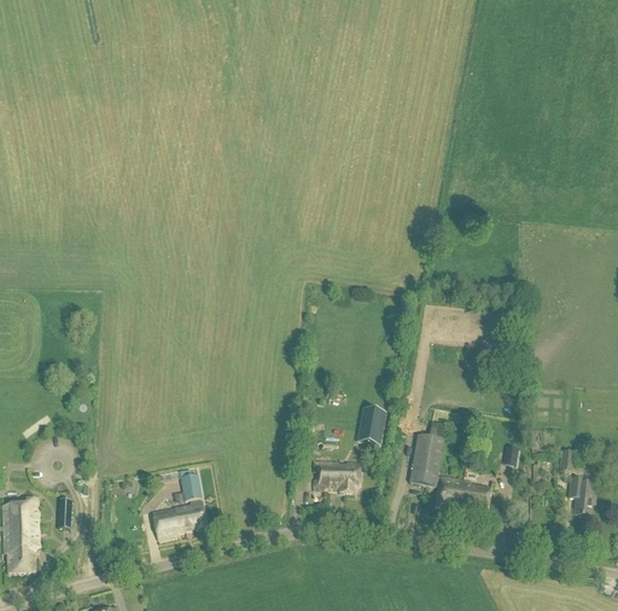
[(380,443),(386,409),(363,406),(357,438),(380,443)]
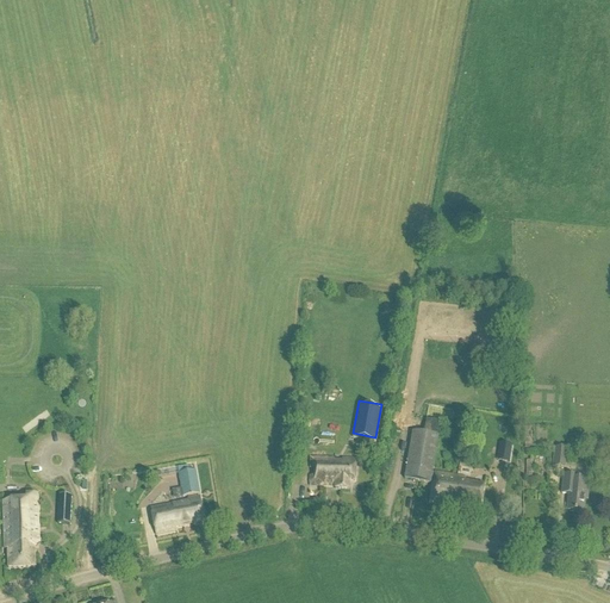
[(478,427),(486,422),(481,415),(474,421),(478,427)]
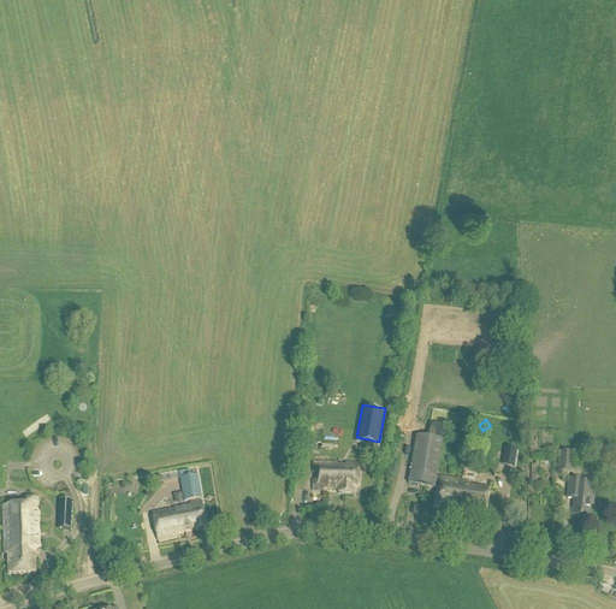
[(433,503),(456,507),(462,476),(436,471),(442,435),(416,431),(408,479),(436,483),(433,503)]
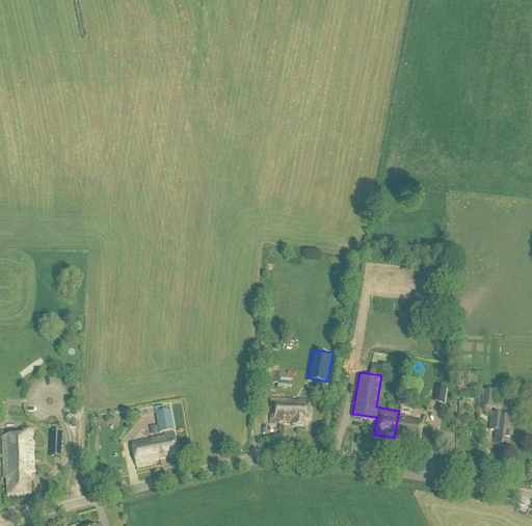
[(435,383),(433,398),(444,399),(446,384),(435,383)]
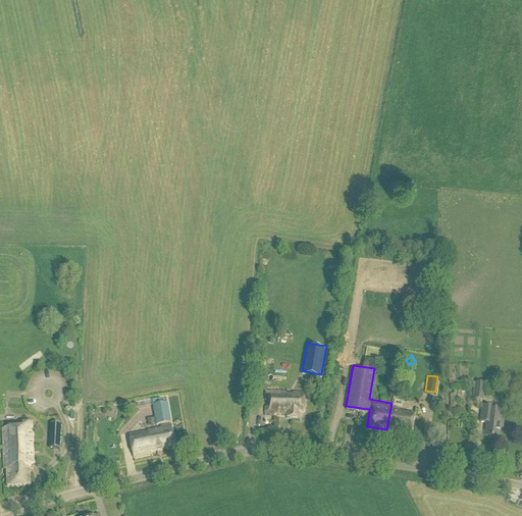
[(483,396),(485,378),(474,377),(472,395),(483,396)]
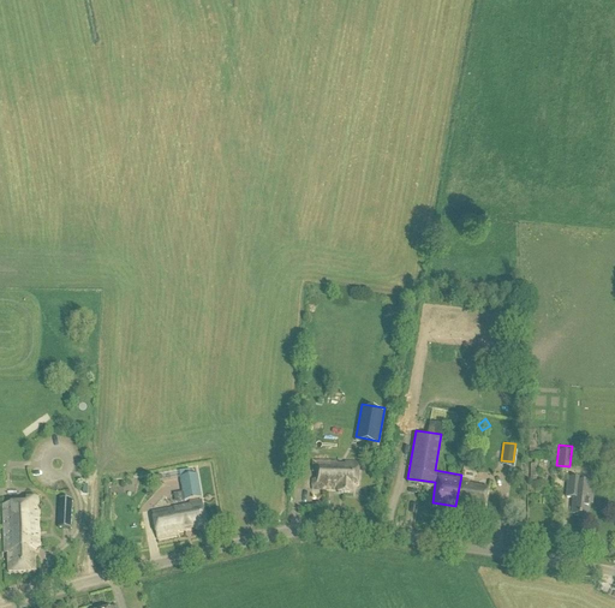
[(356,477),(357,456),(344,456),(344,459),(335,459),(335,457),(311,456),(311,469),(315,469),(315,475),(311,475),(311,484),(335,484),(335,487),(351,487),(351,477),(356,477)]
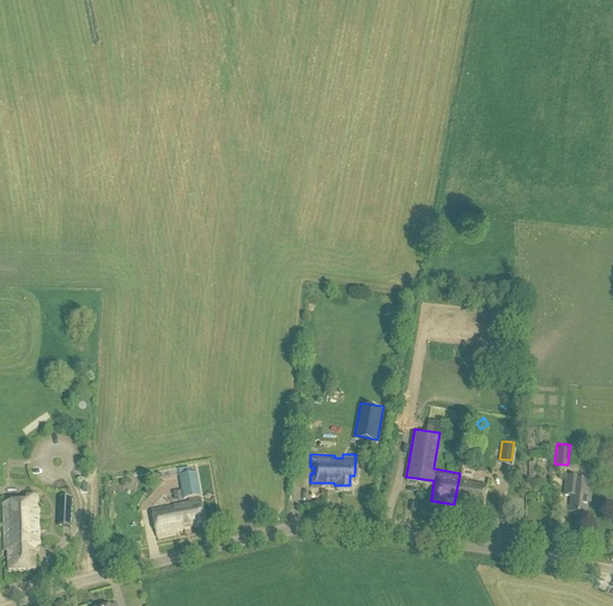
[(11,467),(12,476),(22,474),(20,466),(11,467)]
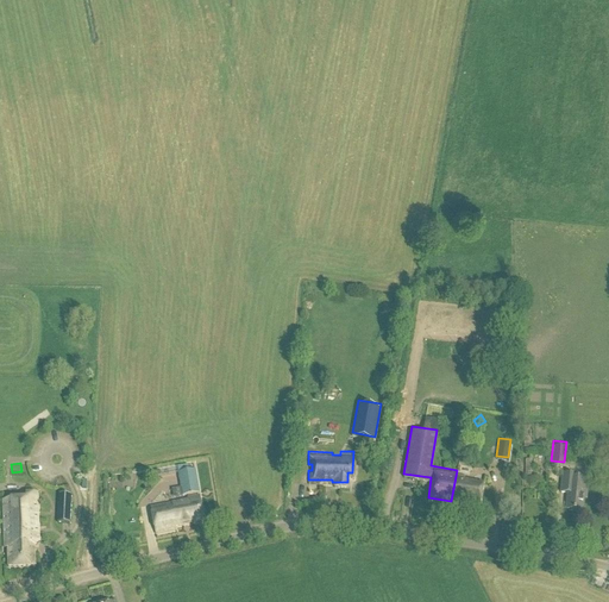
[(182,491),(200,488),(195,464),(179,466),(182,491)]
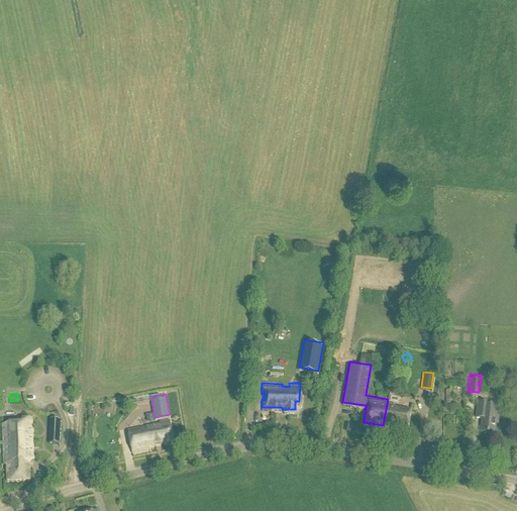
[(136,398),(137,422),(150,421),(149,398),(136,398)]
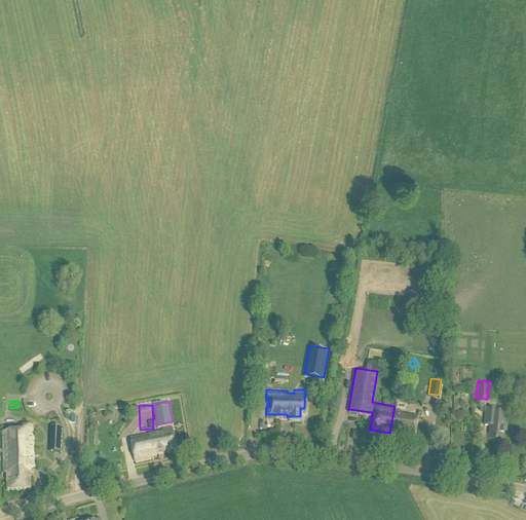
[(506,419),(508,410),(497,409),(497,406),(485,405),(483,421),(489,422),(488,437),(502,438),(504,419),(506,419)]
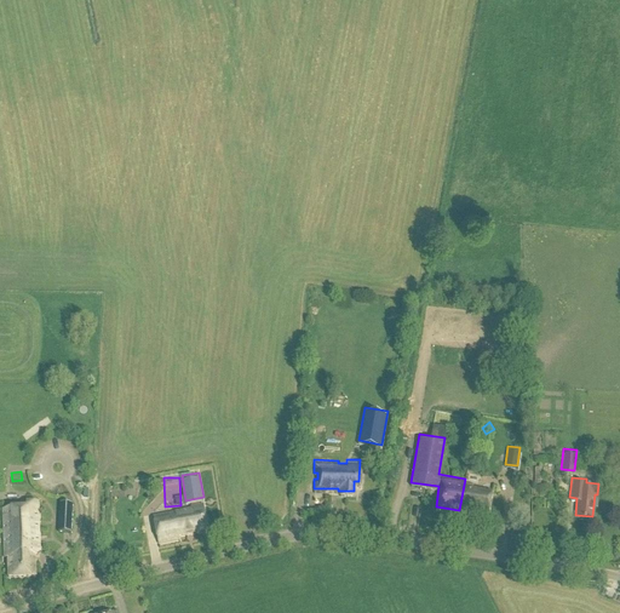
[(151,490),(162,488),(162,479),(137,480),(138,493),(151,492),(151,490)]
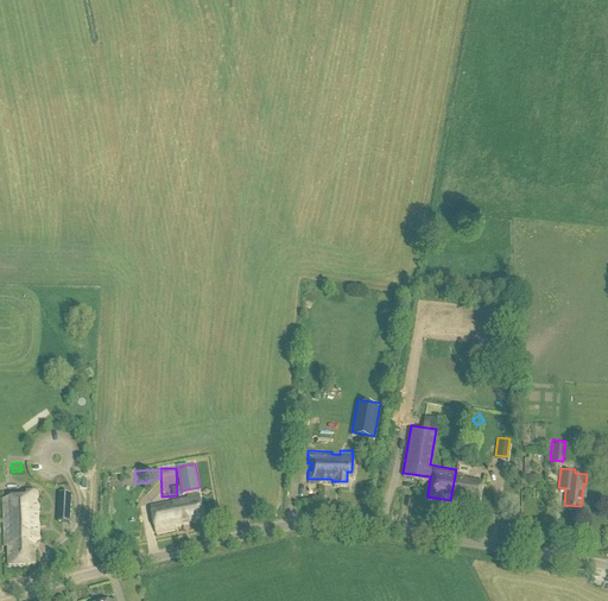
[(456,469),(450,500),(453,500),(454,499),(461,500),(462,498),(476,500),(480,478),(462,475),(462,470),(456,469)]
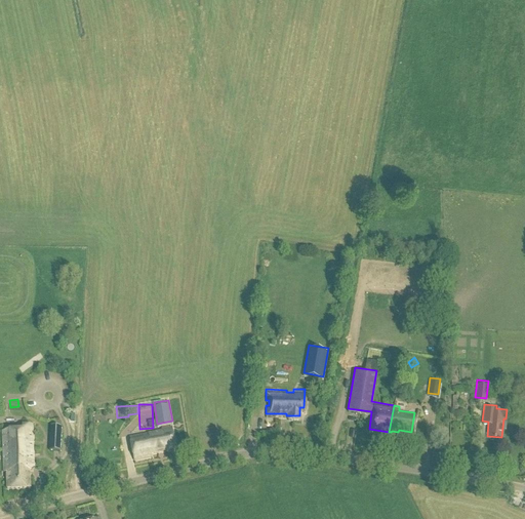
[(22,418),(22,427),(2,427),(4,468),(7,467),(8,485),(30,484),(29,467),(35,462),(33,426),(33,420),(30,420),(30,418),(22,418)]
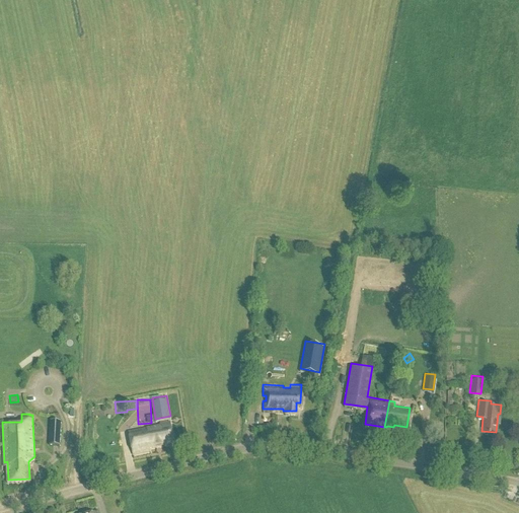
[(51,416),(49,441),(60,442),(61,417),(51,416)]
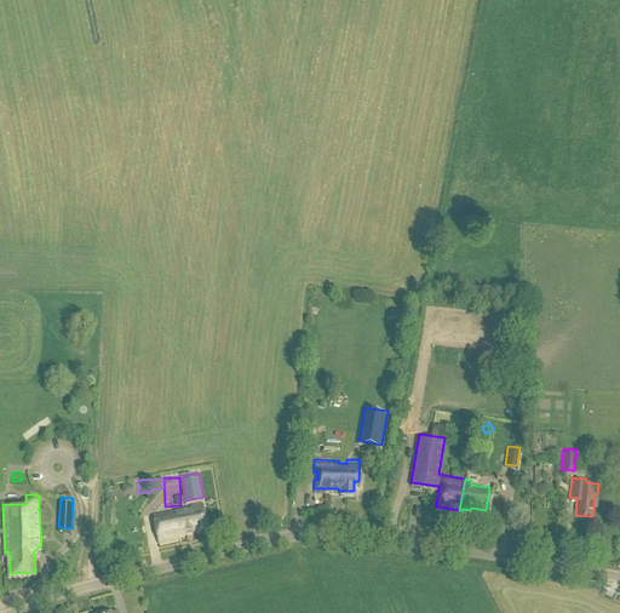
[(159,538),(177,534),(177,532),(207,526),(202,498),(189,500),(190,504),(154,511),(159,538)]
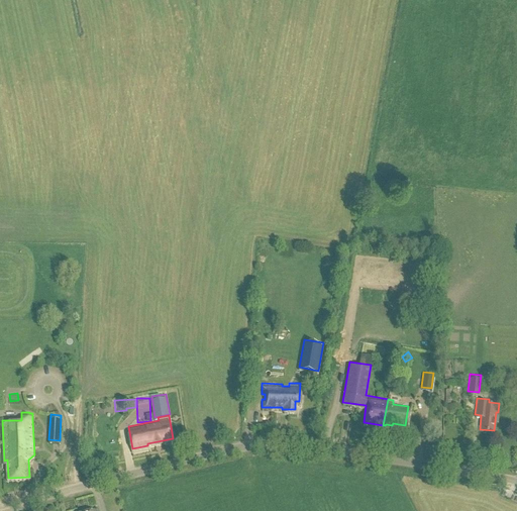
[(386,437),(387,431),(377,429),(376,435),(386,437)]
